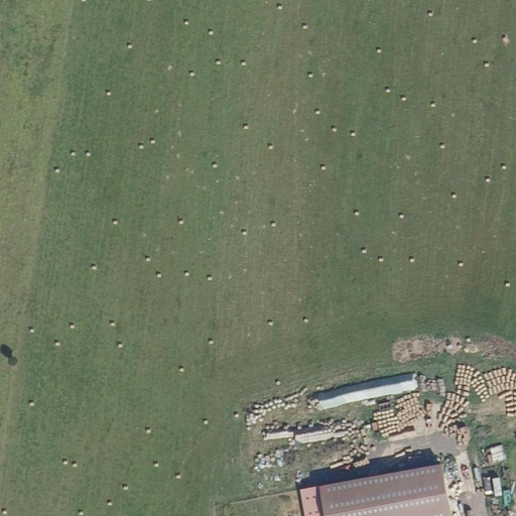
[(495,389),(505,385),(503,379),(493,383),(495,389)]
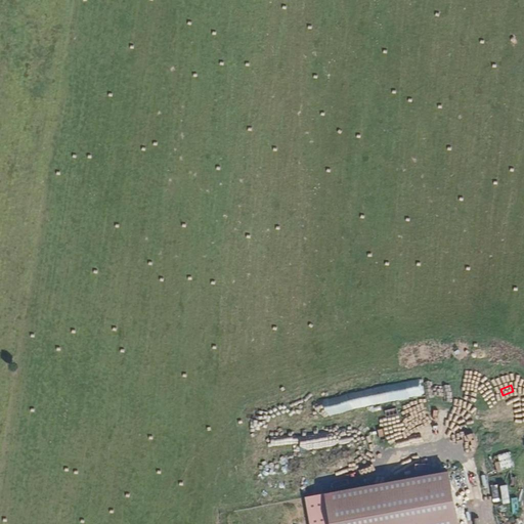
[(523,397),(507,398),(508,412),(523,411),(523,397)]
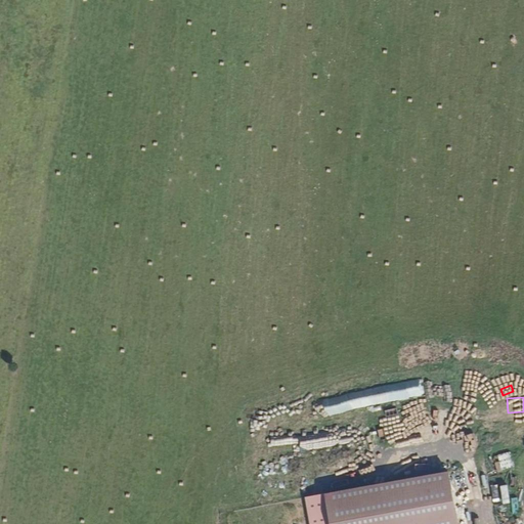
[(494,455),(498,471),(513,467),(509,452),(494,455)]
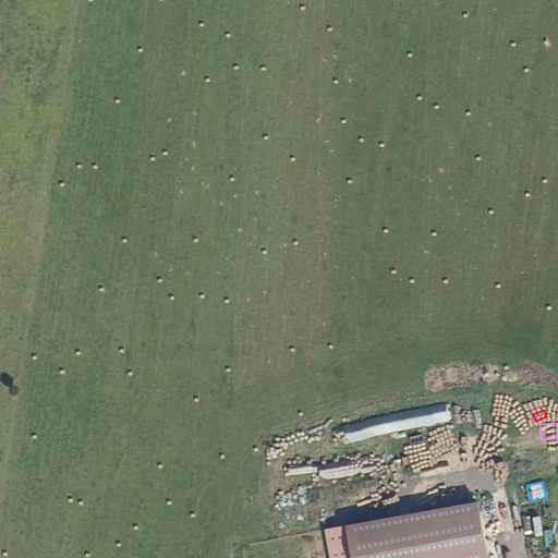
[(486,557),(476,501),(325,530),(329,557),(486,557)]
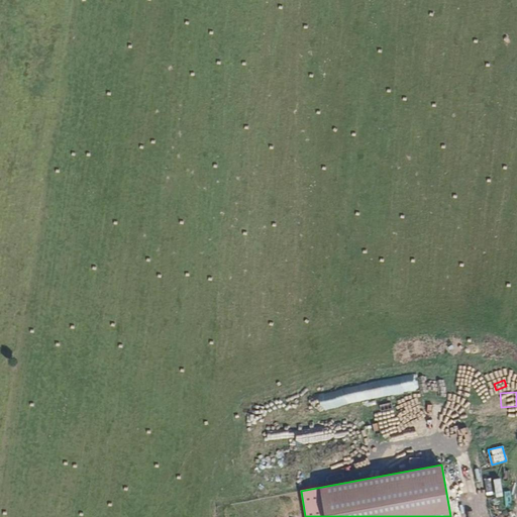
[(500,478),(494,479),(497,497),(503,496),(500,478)]
